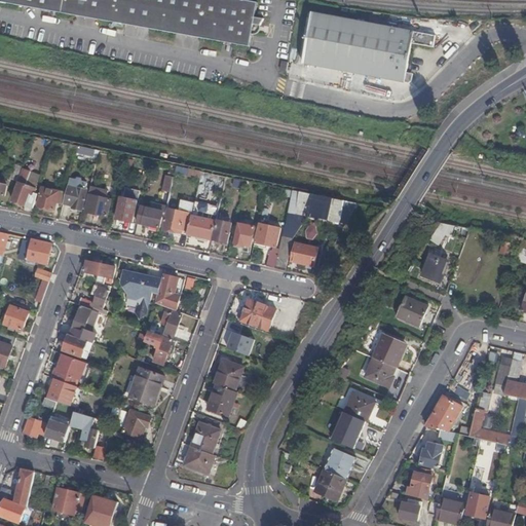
[(250,46),(253,32),(254,24),(261,25),(264,19),(256,16),(258,2),(246,0),(5,0),(17,2),(108,20),(232,43),(250,46)]
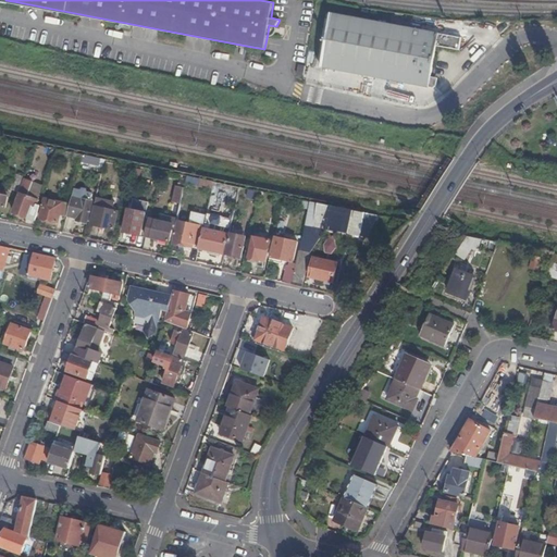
[(420,86),(433,89),(436,87),(437,78),(431,77),(436,47),(460,51),(461,38),(406,28),(332,14),(321,67),(354,73),(420,86)]
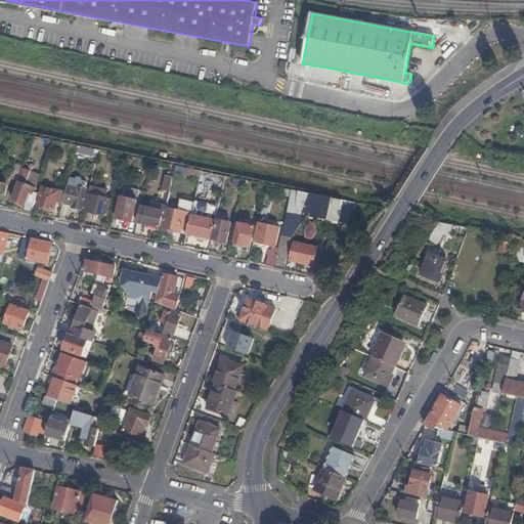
[(253,24),(252,32),(256,32),(260,25),(253,24)]
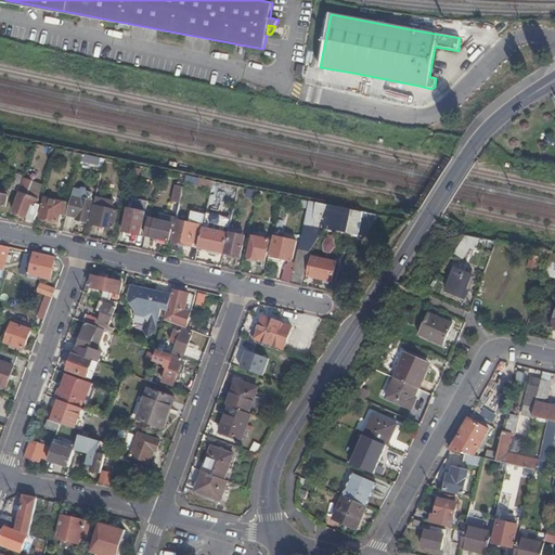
[(532,72),(541,63),(526,49),(517,57),(532,72)]
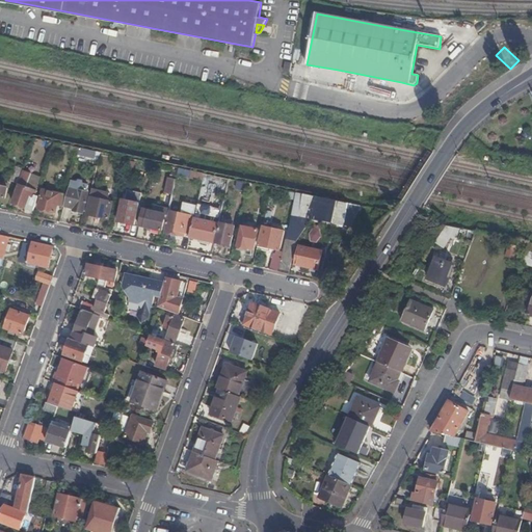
[(77,155),(79,149),(55,143),(53,151),(77,155)]
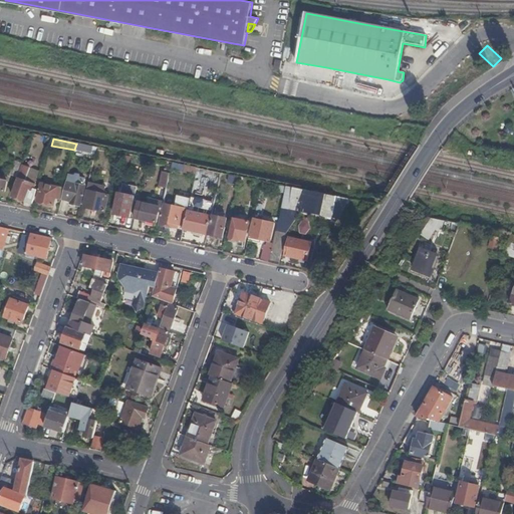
[(96,148),(76,144),(74,150),(73,157),(80,159),(82,152),(92,155),(94,155),(96,148)]
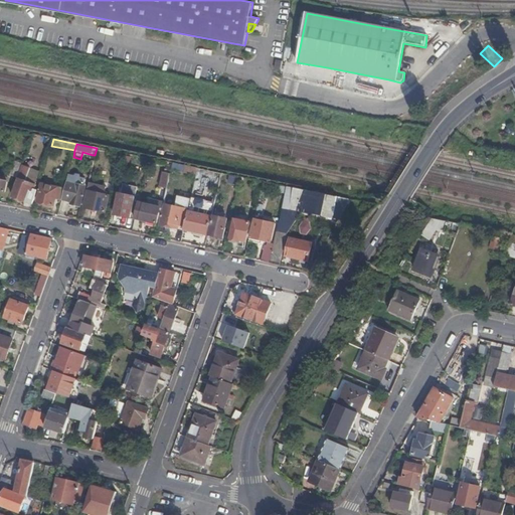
[(134,156),(124,154),(122,162),(132,163),(133,160),(134,156)]
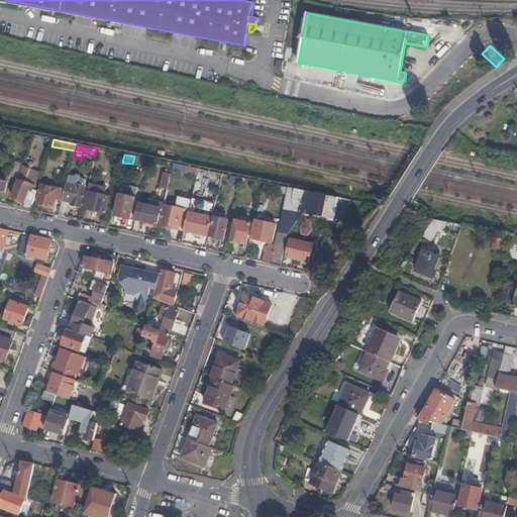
[(17,179),(22,166),(15,163),(10,176),(17,179)]
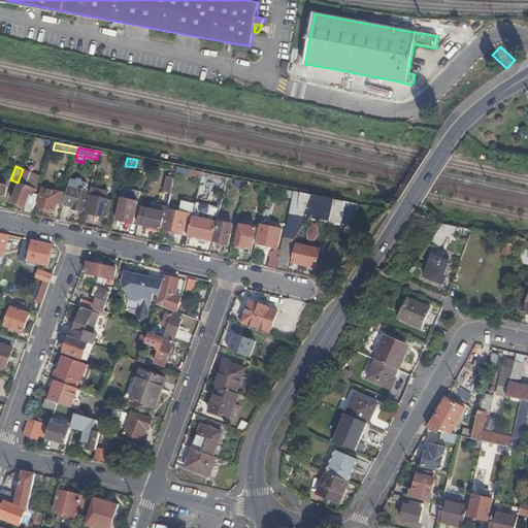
[(178,167),(176,173),(188,177),(190,170),(178,167)]
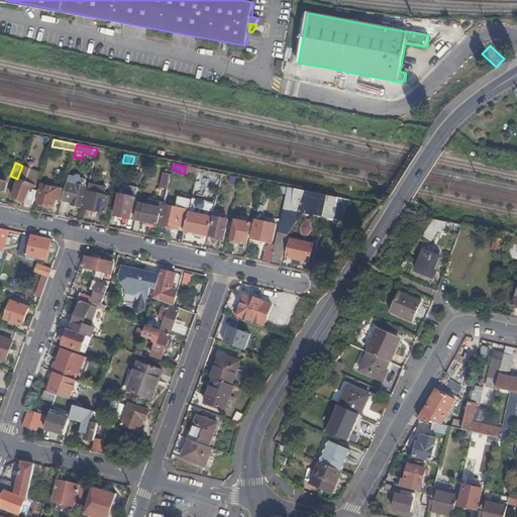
[(25,209),(31,210),(37,191),(34,190),(37,181),(27,177),(30,169),(22,166),(17,179),(17,180),(18,181),(12,198),(27,203),(25,209)]
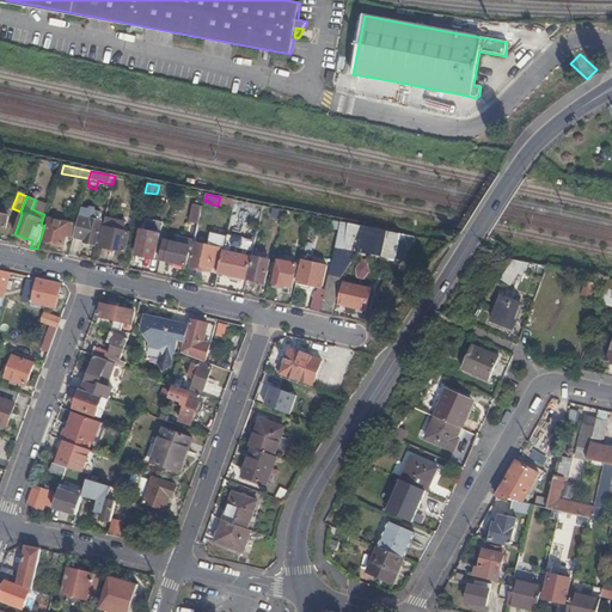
[(199,225),(203,207),(194,204),(190,222),(199,225)]
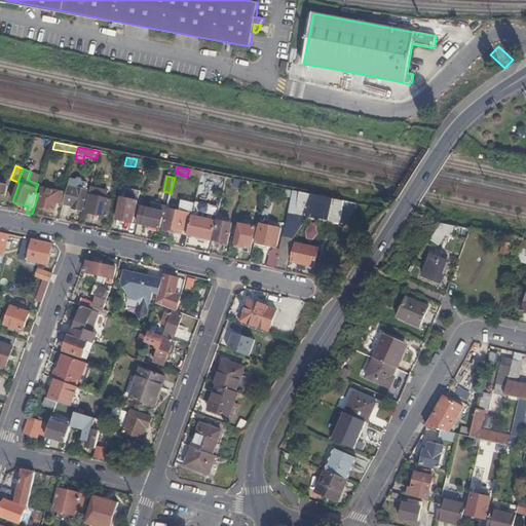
[(70,179),(64,203),(73,207),(72,209),(82,212),(87,191),(85,190),(86,183),(81,182),(81,179),(77,178),(75,180),(70,179)]
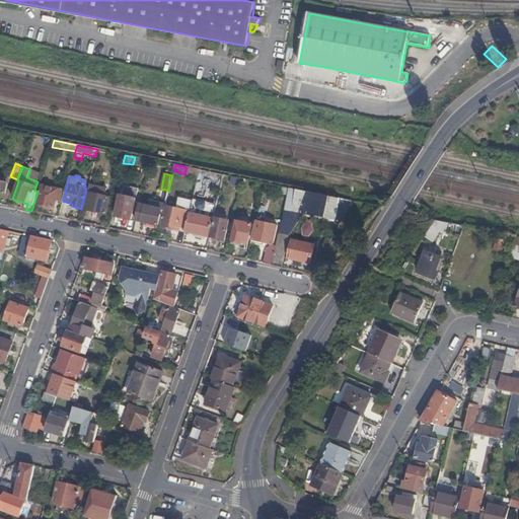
[(107,197),(109,189),(90,184),(84,210),(105,214),(109,198),(107,197)]
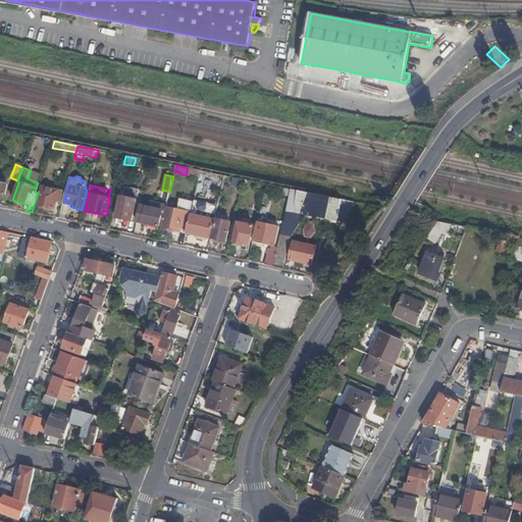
[(56,200),(58,191),(42,187),(38,205),(54,209),(56,200)]
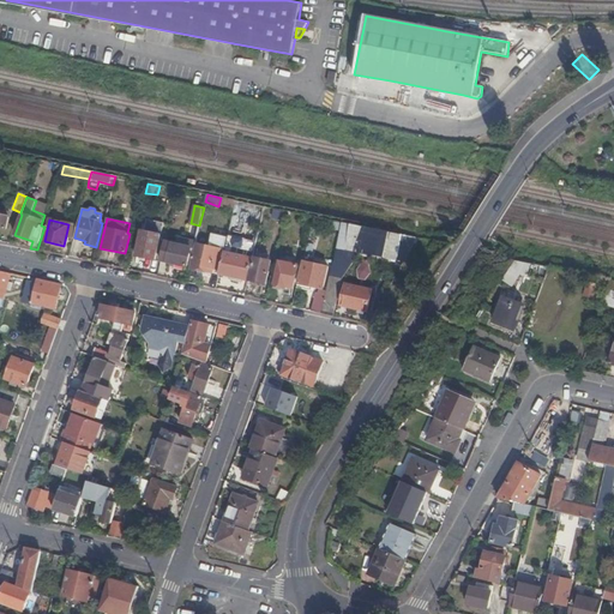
[(247,282),(257,244),(236,239),(240,222),(232,220),(224,251),(220,274),(220,275),(232,277),(242,281),(247,282)]
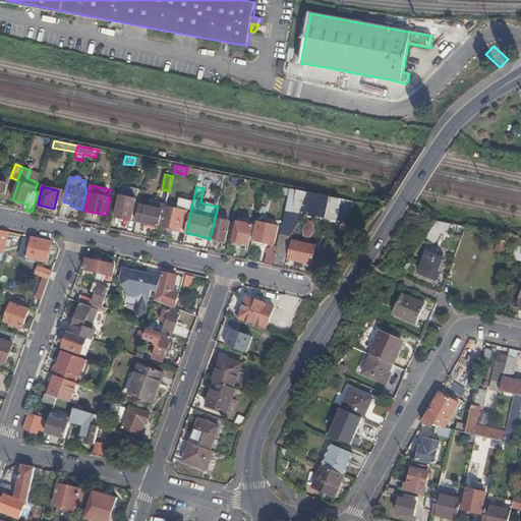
[(293,212),(298,191),(290,189),(280,234),(290,237),(304,215),(293,212)]
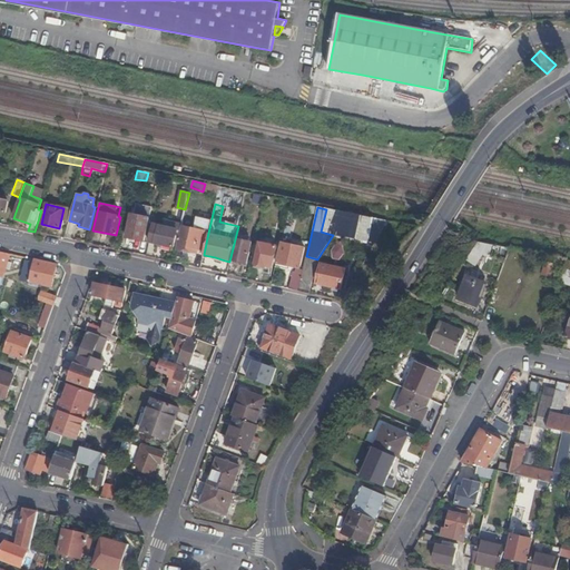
[(144,242),(150,213),(136,209),(135,215),(131,215),(126,238),(135,239),(144,242)]
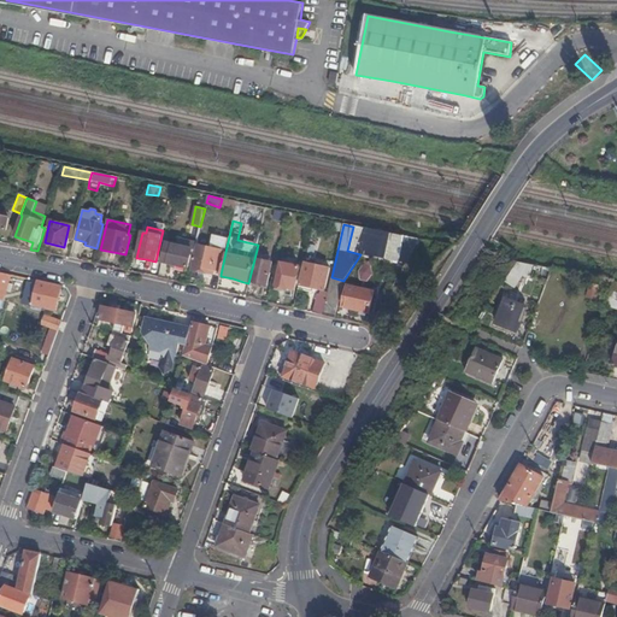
[(405,264),(418,241),(353,227),(347,251),(360,254),(405,264)]
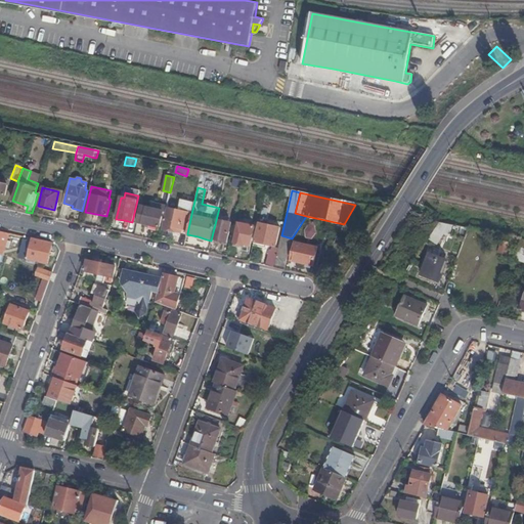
[(192,211),(194,203),(181,200),(179,208),(192,211)]
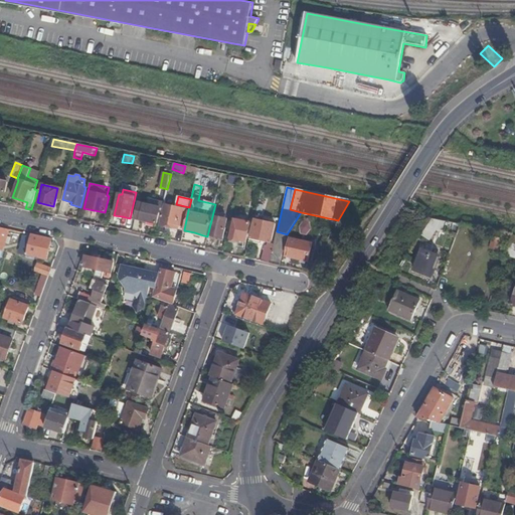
[(264,248),(261,262),(270,264),(275,243),(271,242),(275,224),(258,220),(265,200),(260,199),(250,238),(268,242),(267,248),(264,248)]
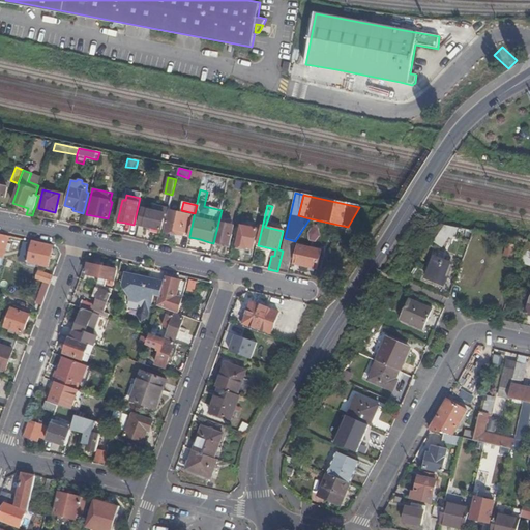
[(168,214),(169,210),(169,208),(155,206),(154,209),(152,208),(151,211),(143,209),(139,226),(162,231),(165,213),(168,214)]
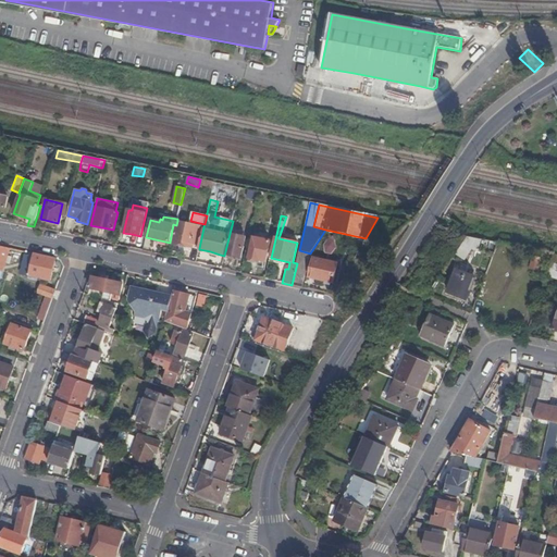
[(199,248),(203,227),(177,221),(176,225),(172,243),(180,245),(178,247),(192,250),(193,247),(199,248)]
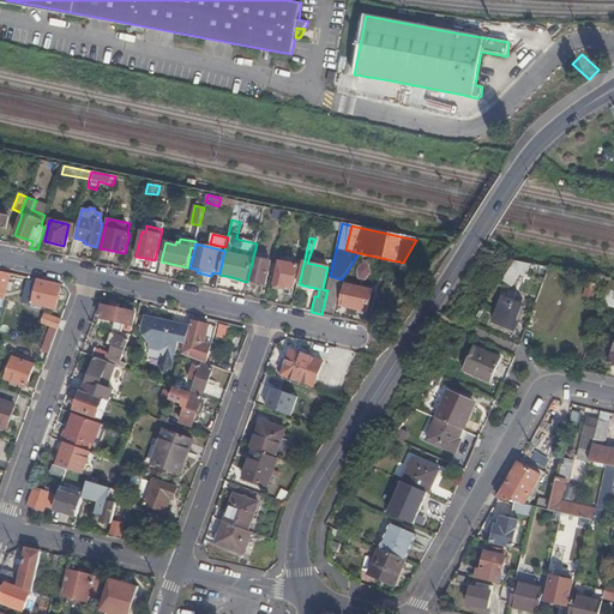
[(265,286),(271,263),(254,258),(248,282),(256,283),(265,286)]
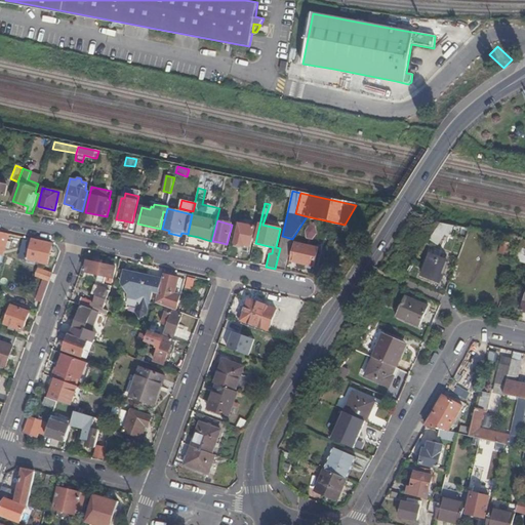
[(250,247),(255,228),(240,224),(235,244),(250,247)]
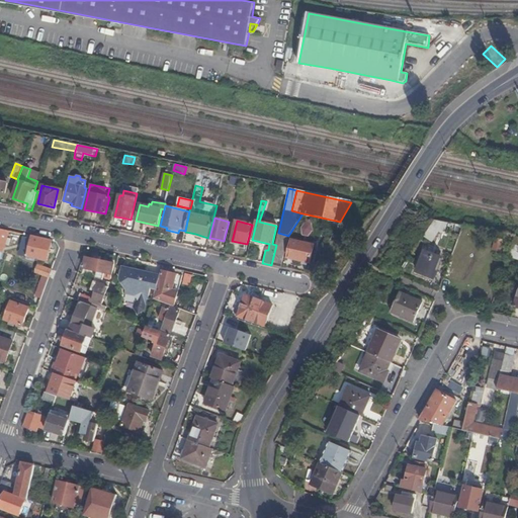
[(461,236),(465,227),(439,221),(436,226),(461,236)]
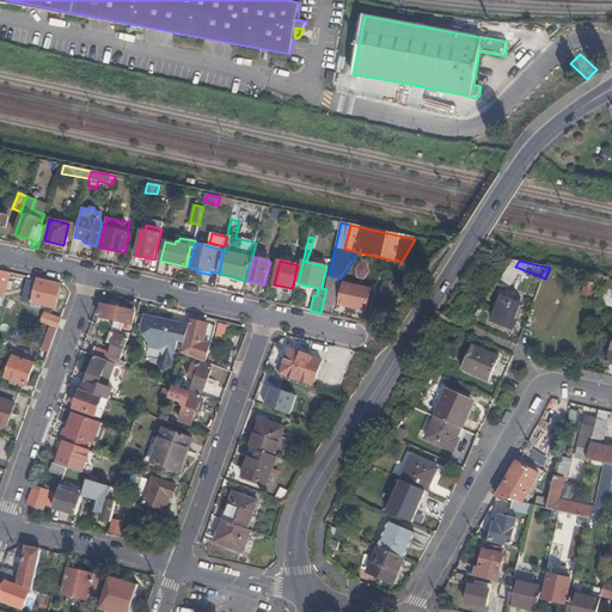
[(0,297),(1,298),(10,274),(0,271),(0,297)]
